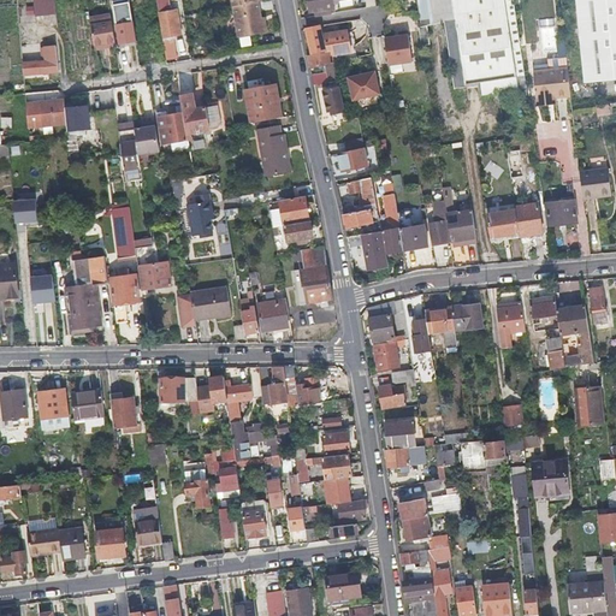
[(35,0),(36,12),(57,11),(55,0),(35,0)]
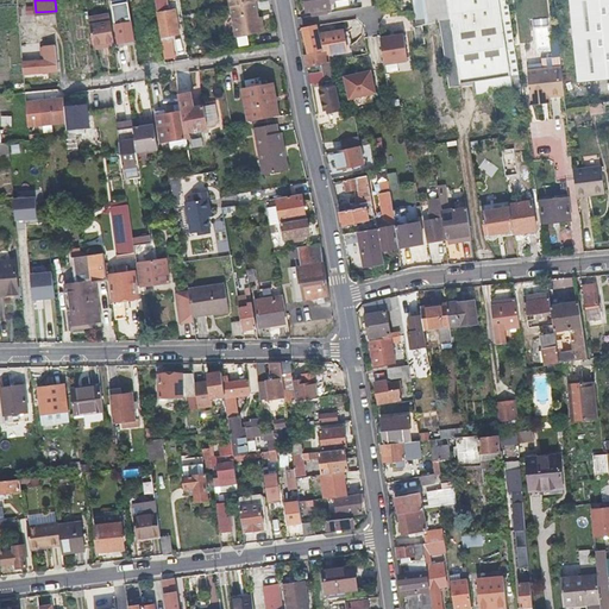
[(316,13),(316,16),(318,16),(332,13),(328,0),(305,0),(308,14),(316,13)]
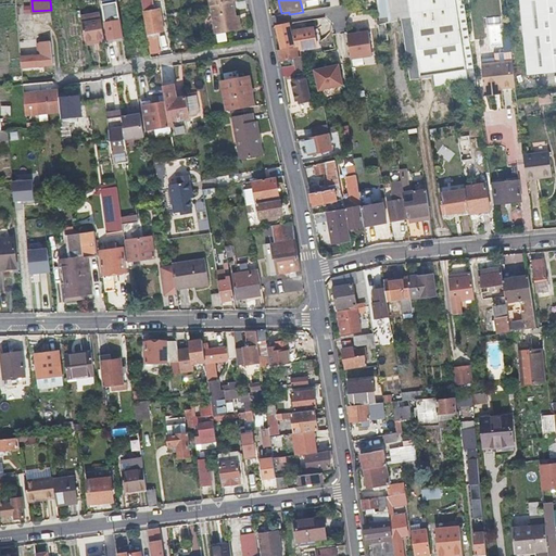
[(387,0),(390,21),(403,17),(411,16),(408,0),(387,0)]
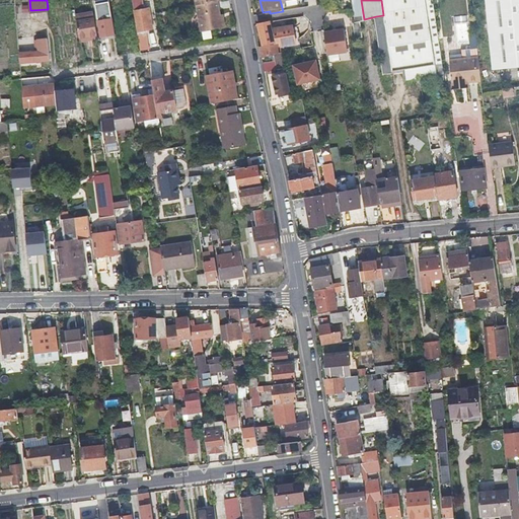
[(434,64),(441,63),(431,0),(381,0),(383,15),(391,70),(404,68),(434,64)]
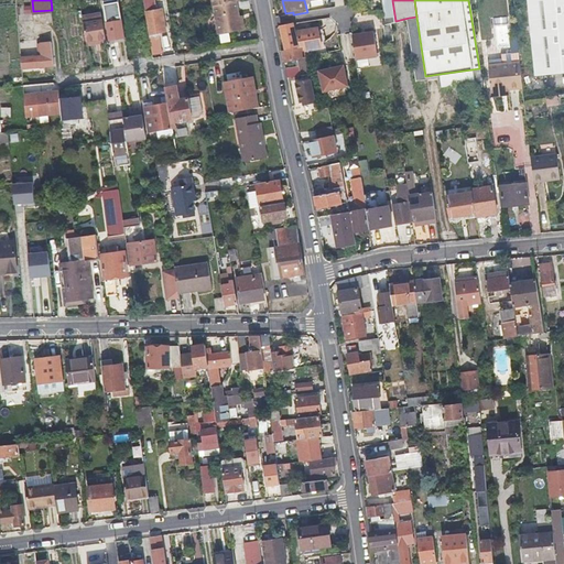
[(563,0),(525,0),(530,44),(540,49),(550,53),(552,64),(563,62),(563,0)]
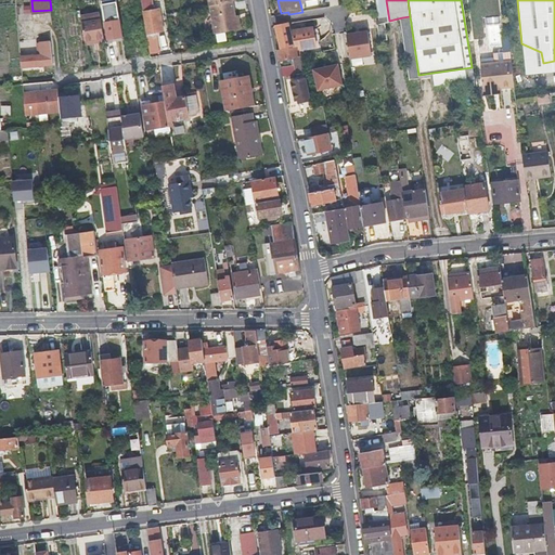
[(209,8),(215,36),(240,31),(239,20),(235,20),(234,16),(232,3),(209,8)]
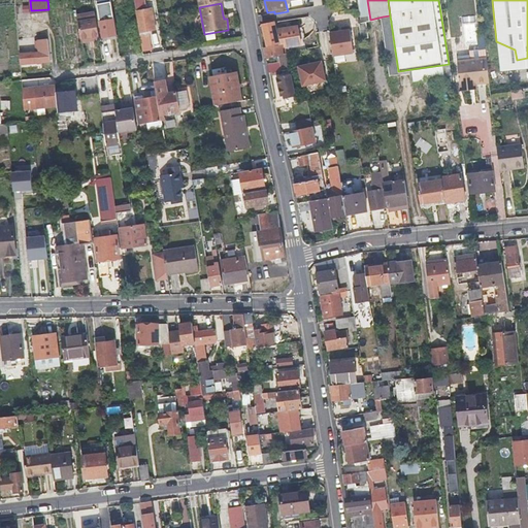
[(139,32),(146,31),(154,30),(152,10),(136,12),(139,32)]
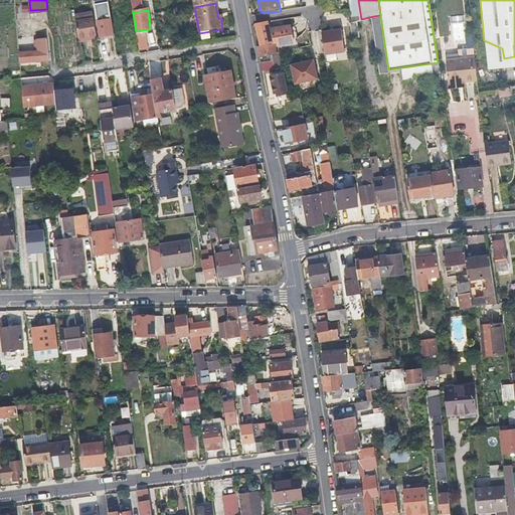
[(93,11),(75,13),(79,40),(97,37),(93,11)]
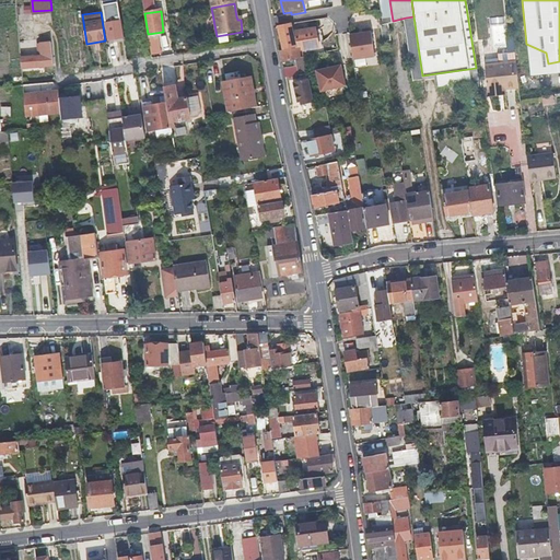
[(114,21),(111,22),(107,22),(109,39),(117,38),(117,42),(125,41),(121,15),(115,16),(113,16),(114,21)]
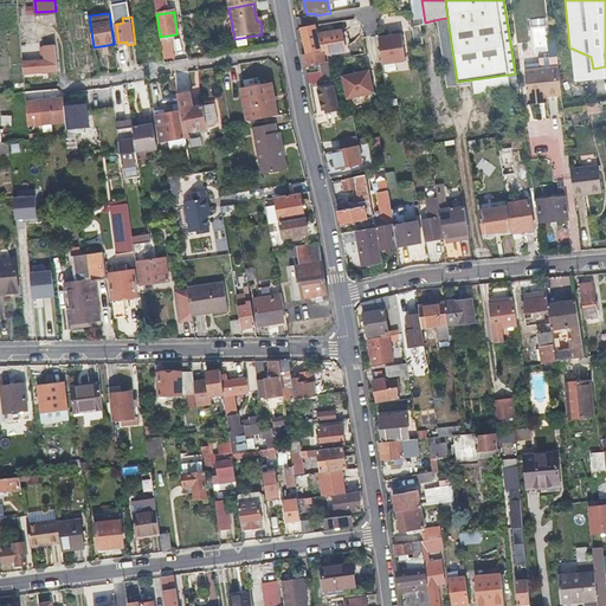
[(439,19),(447,85),(457,84),(457,82),(447,18),(439,19)]
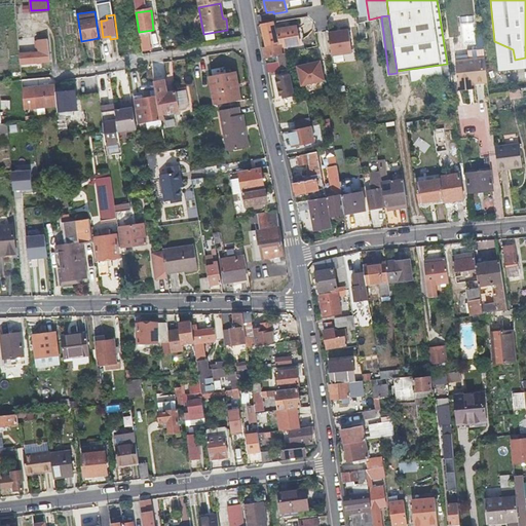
[(276,36),(274,24),(263,25),(267,45),(284,42),(283,38),(282,35),(276,36)]
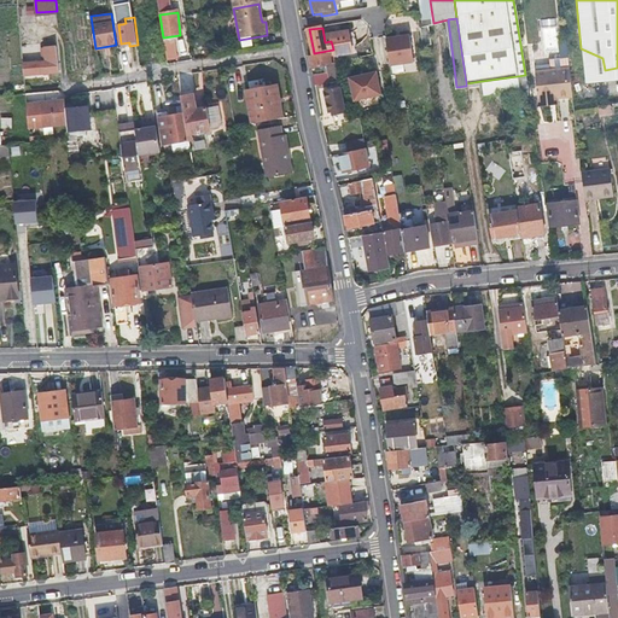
[(386,39),(390,65),(414,62),(410,31),(401,33),(401,36),(386,39)]
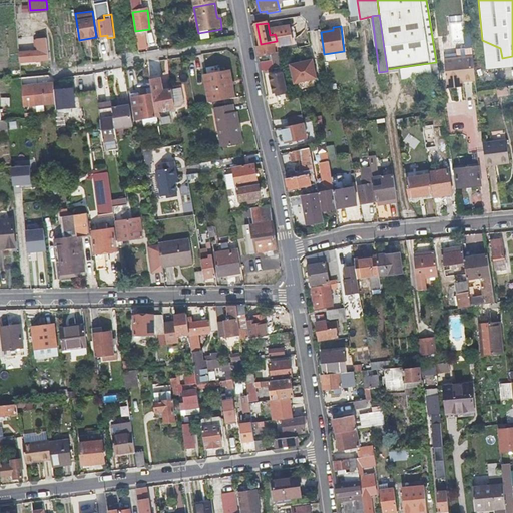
[(277,41),(277,43),(278,47),(286,45),(283,35),(276,37),(277,41)]
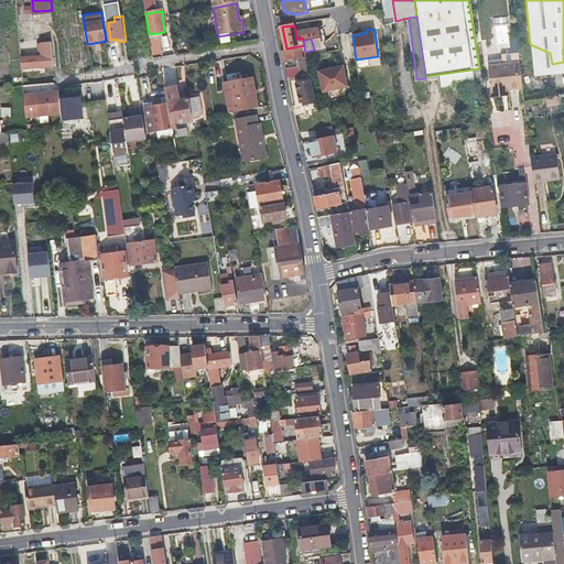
[(51,63),(51,52),(50,40),(35,40),(36,54),(21,55),(22,65),(51,63)]
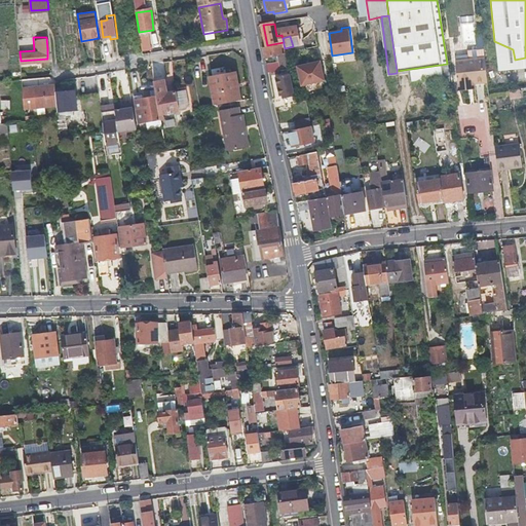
[(516,69),(515,60),(513,49),(503,45),(494,41),(499,71),(516,69)]
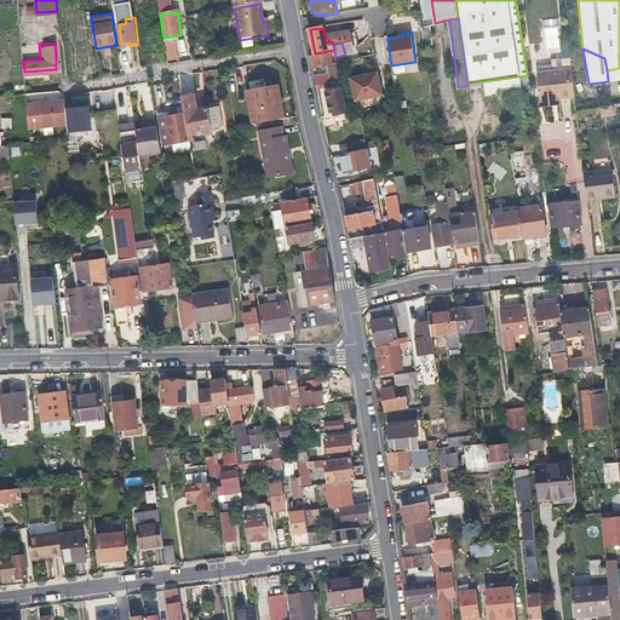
[(336,57),(334,52),(311,57),(314,68),(332,64),(338,64),(336,57)]
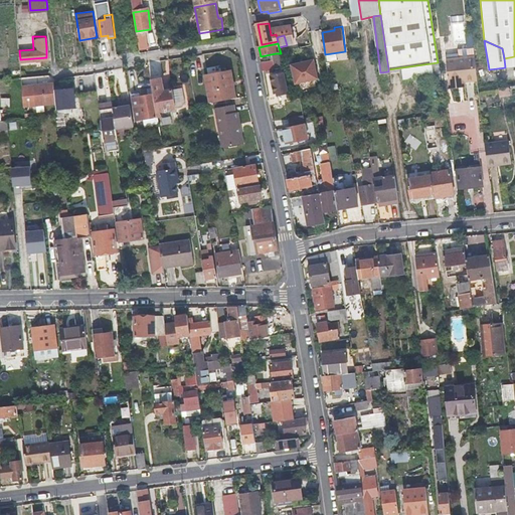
[(458,81),(477,79),(474,56),(473,46),(458,48),(459,57),(445,59),(448,86),(458,84),(458,81)]
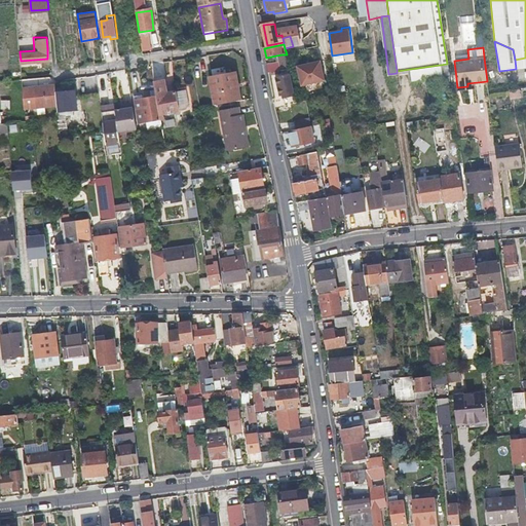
[(525,58),(515,60),(516,69),(525,68),(525,58)]
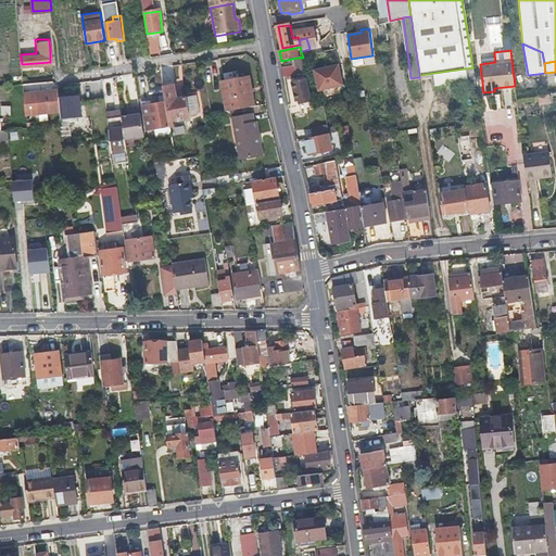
[(339,65),(315,71),(319,90),(344,86),(339,65)]
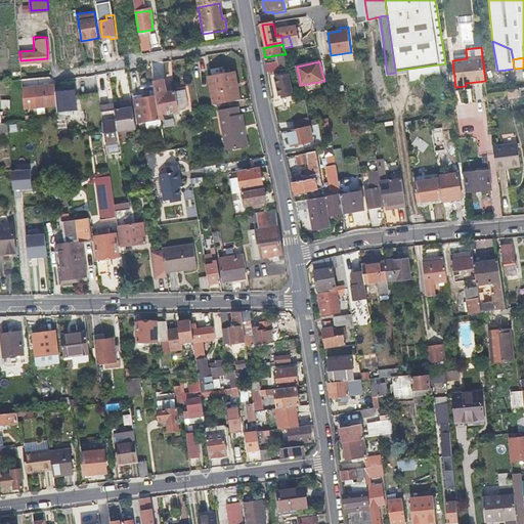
[(278,62),(266,66),(268,73),(279,70),(278,62)]
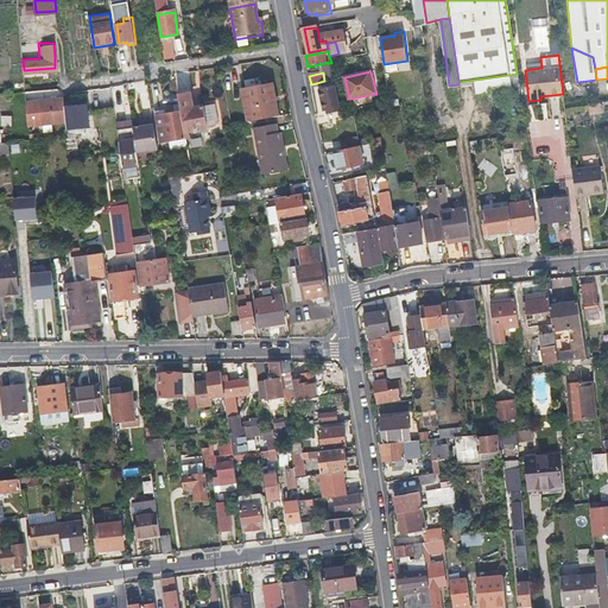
[(510,88),(508,75),(474,80),(476,93),(496,90),(510,88)]
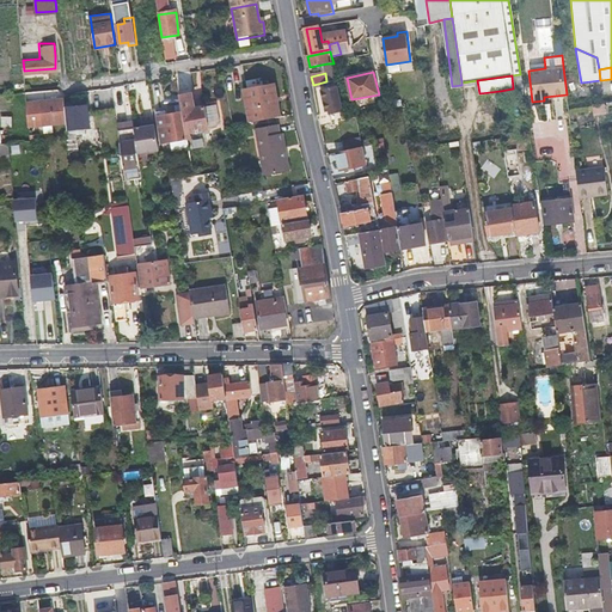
[(242,90),(248,122),(280,116),(274,84),(242,90)]
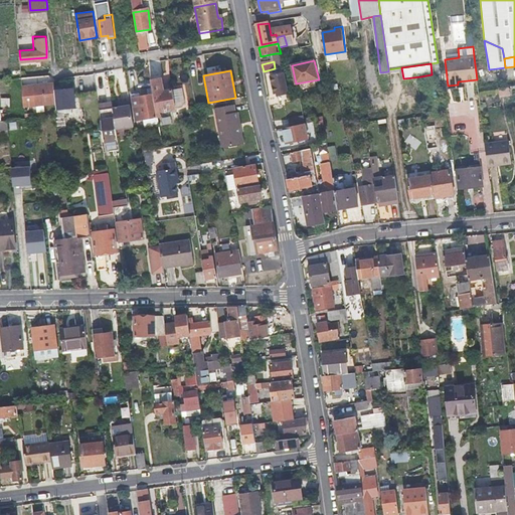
[(285,72),(278,74),(271,75),(275,94),(289,91),(285,72)]
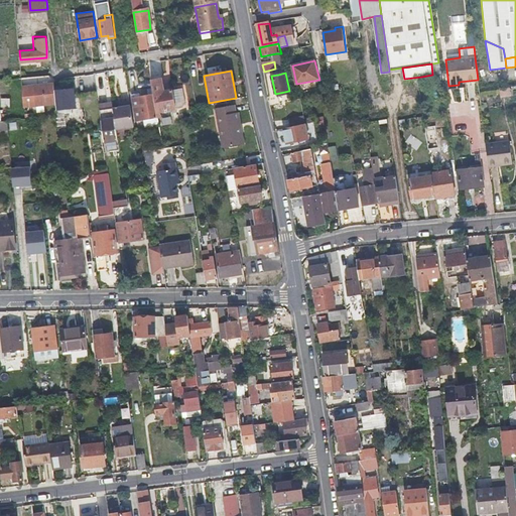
[(54,89),(63,88),(61,79),(54,80),(54,85),(54,89)]
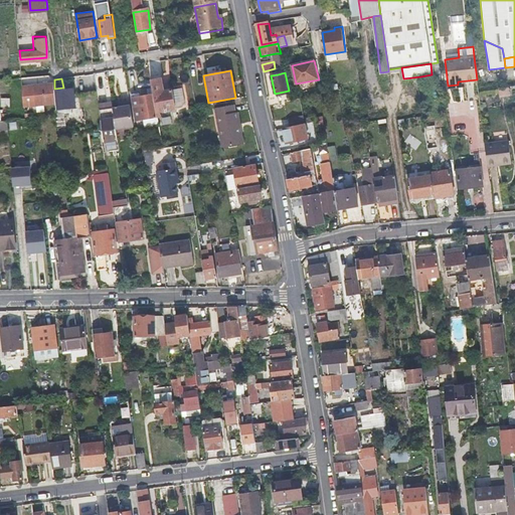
[(149,83),(152,97),(155,115),(176,112),(180,106),(178,92),(164,94),(162,81),(149,83)]
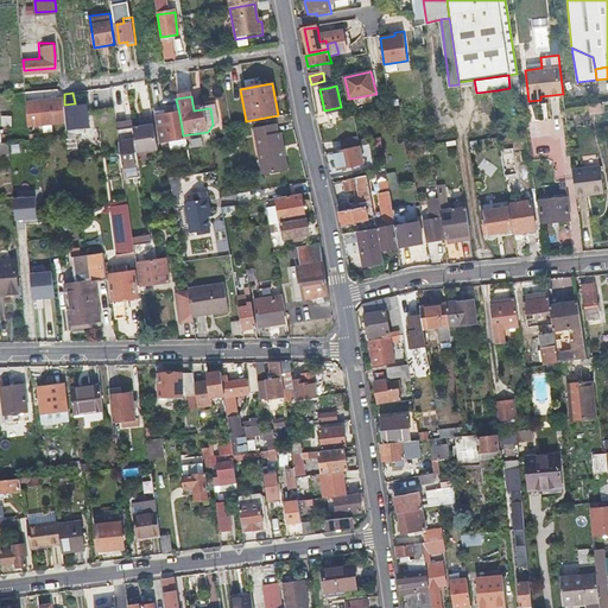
[(29,126),(67,122),(64,105),(64,100),(26,102),(29,126)]
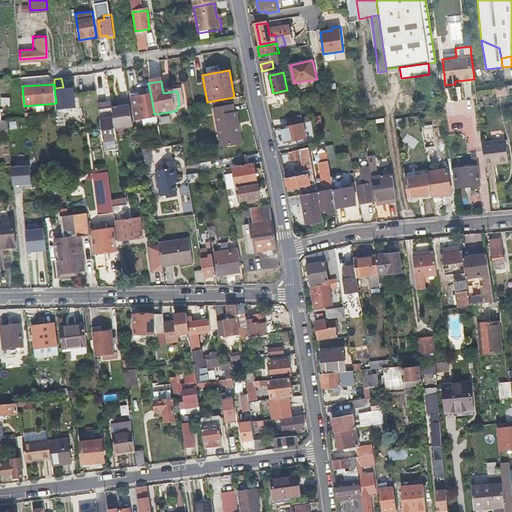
[(56,114),(57,122),(58,131),(66,130),(64,110),(60,111),(60,107),(76,105),(74,85),(63,87),(54,88),(56,103),(57,114),(56,114)]
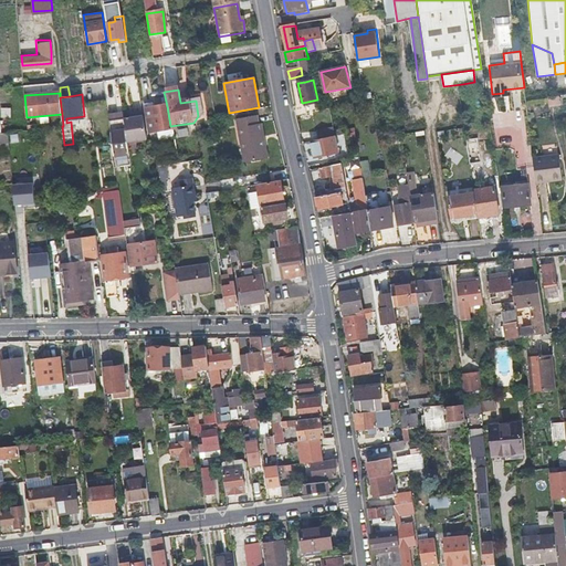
[(559,96),(547,97),(548,106),(561,104),(559,96)]
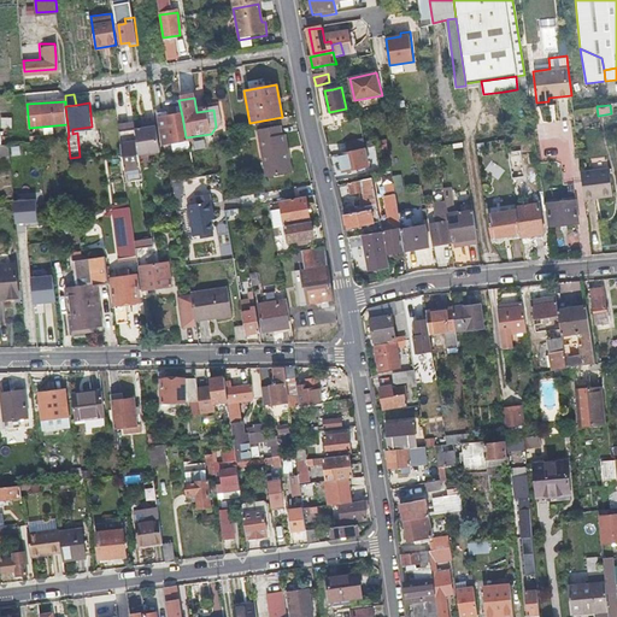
[(162,146),(186,142),(186,137),(182,116),(166,118),(165,115),(157,117),(162,146)]
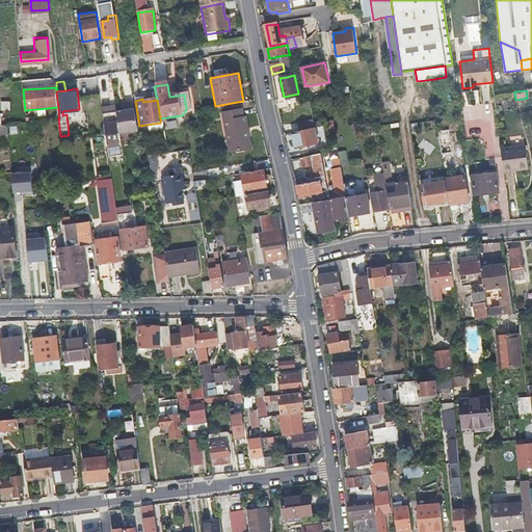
[(118,133),(117,125),(115,111),(114,105),(103,107),(108,147),(121,144),(118,133)]
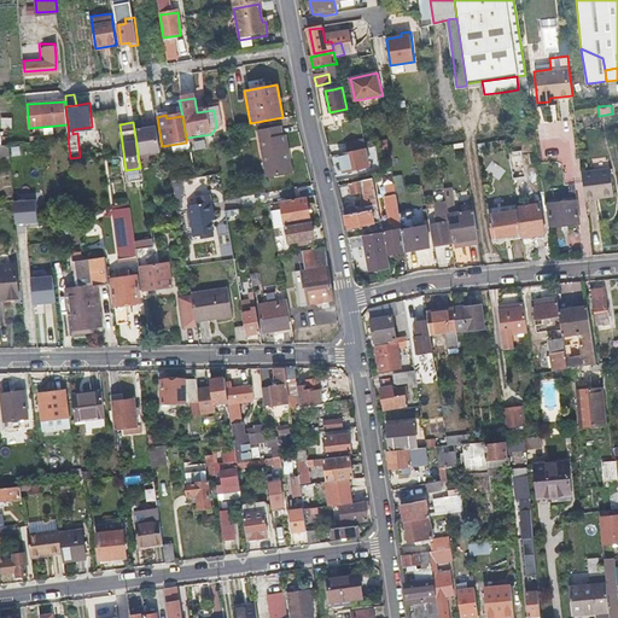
[(141,128),(134,129),(136,145),(138,155),(158,151),(153,123),(145,124),(145,128),(141,128)]
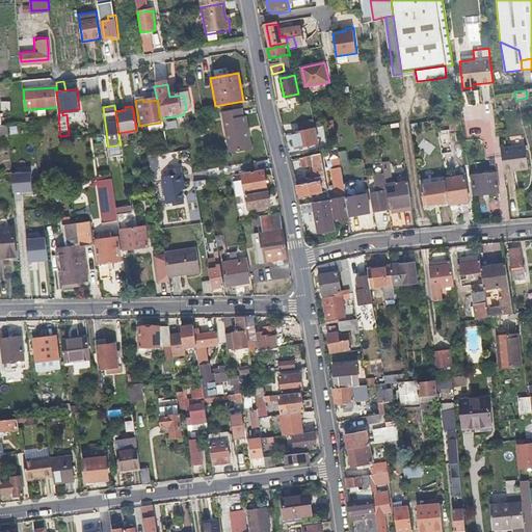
[(245,131),(242,116),(241,108),(222,110),(227,131),(228,131),(231,152),(251,149),(248,131),(245,131)]
